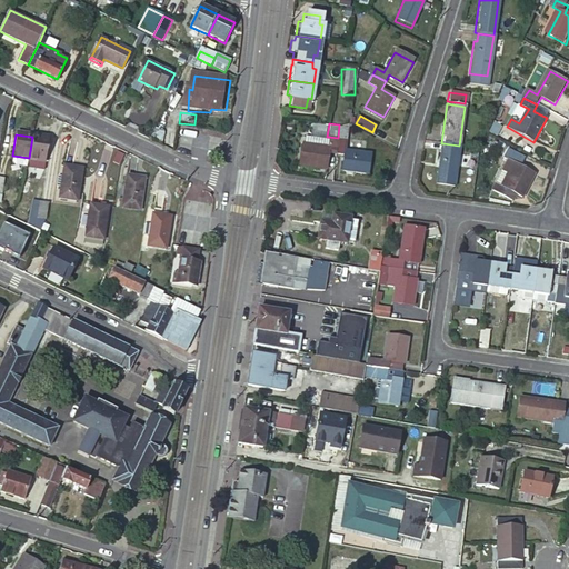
[(327,152),(336,153),(338,138),(329,137),(329,139),(305,136),(305,143),(301,163),(325,167),(327,152)]
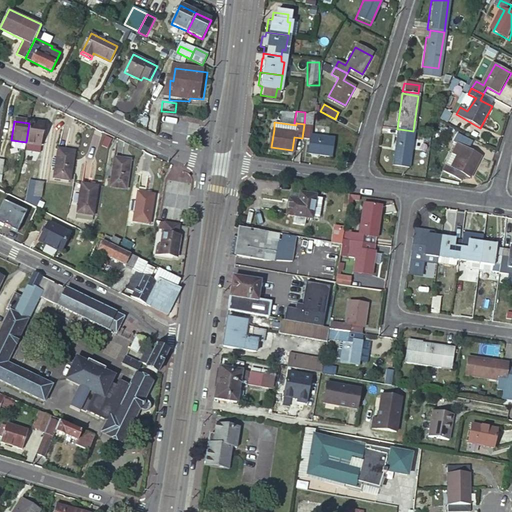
[(26,142),(40,144),(43,126),(29,123),(26,142)]
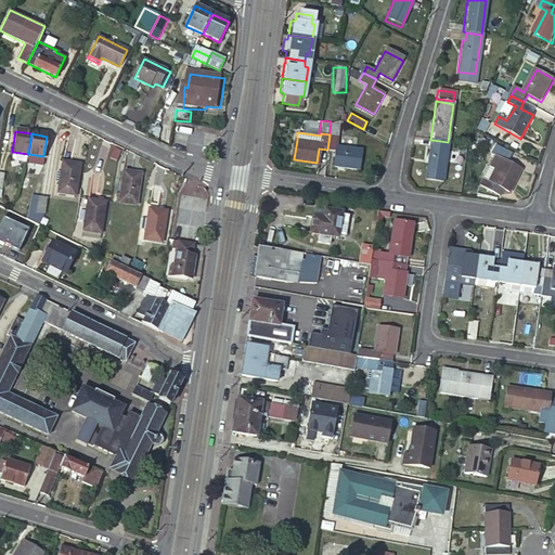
[(327,150),(335,151),(333,165),(355,168),(358,149),(336,145),(337,136),(330,134),(327,150)]
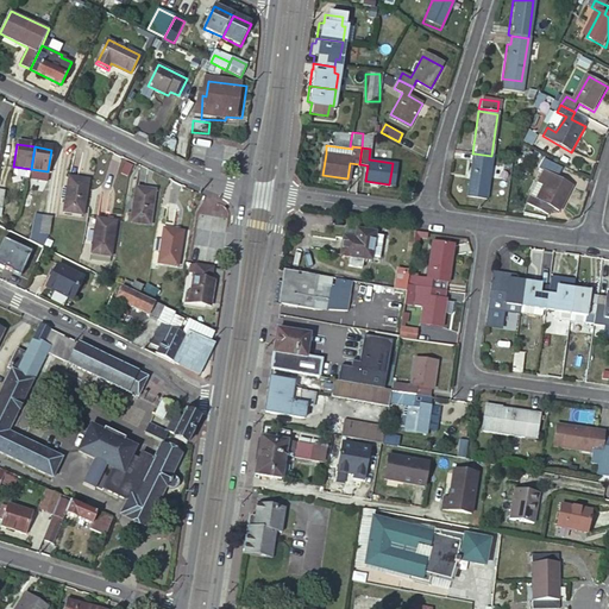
[(465,196),(485,199),(491,156),(475,154),(473,163),(470,162),(465,196)]
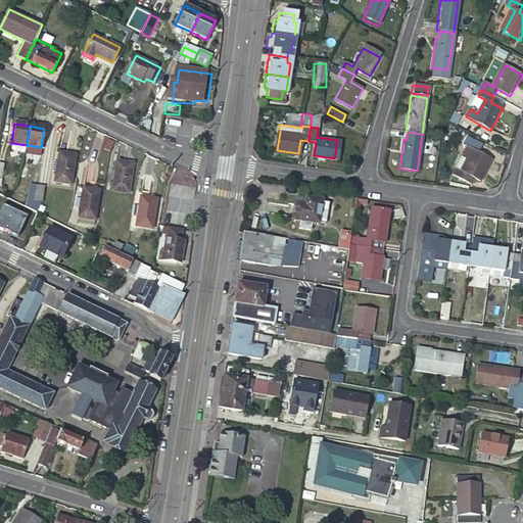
[(472,140),(469,146),(479,153),(483,146),(472,140)]
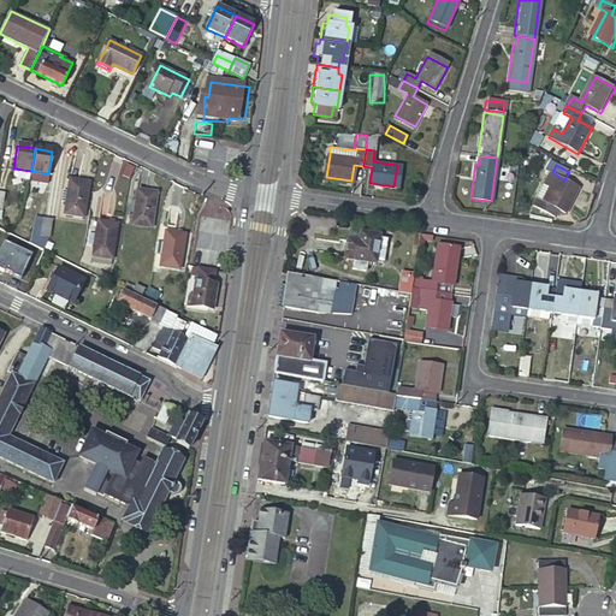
[(31,171),(15,169),(13,176),(16,179),(30,181),(30,177),(31,171)]
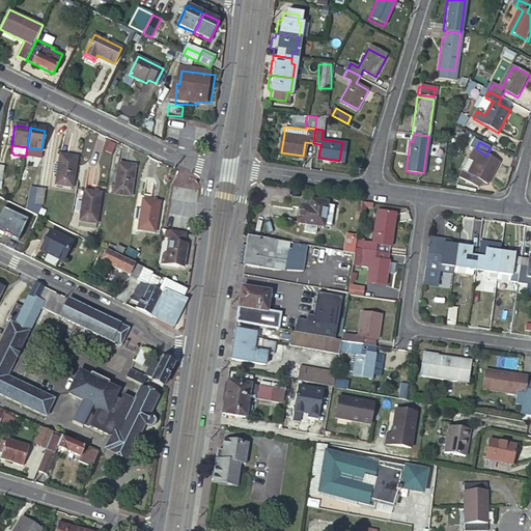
[(487,185),(499,163),(486,156),(476,148),(470,159),(467,160),(463,167),(464,169),(459,176),(476,187),(480,180),(487,185)]
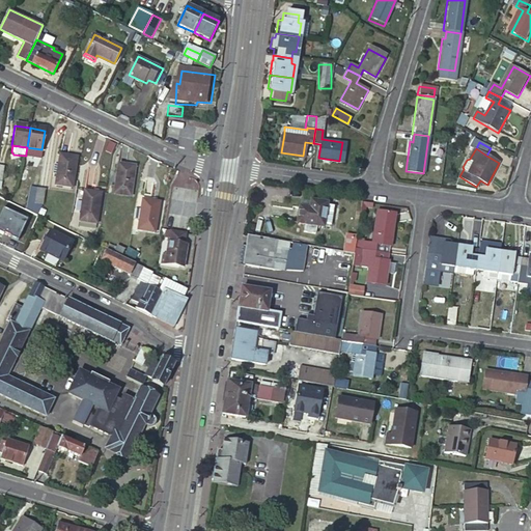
[(76,157),(59,155),(55,185),(71,187),(76,157)]
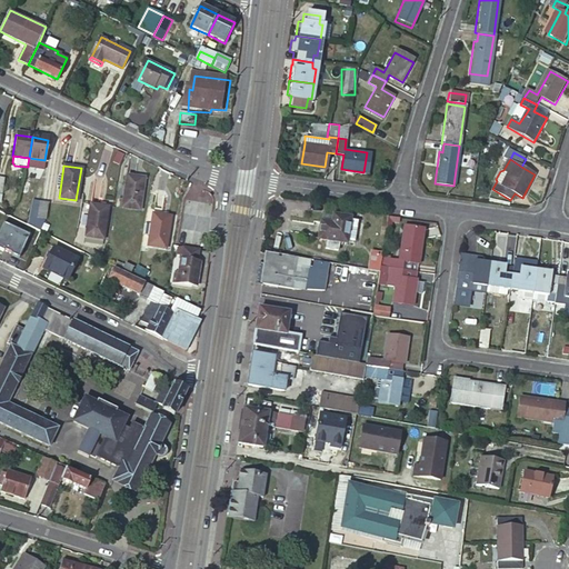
[(146,179),(128,176),(123,208),(140,211),(146,179)]
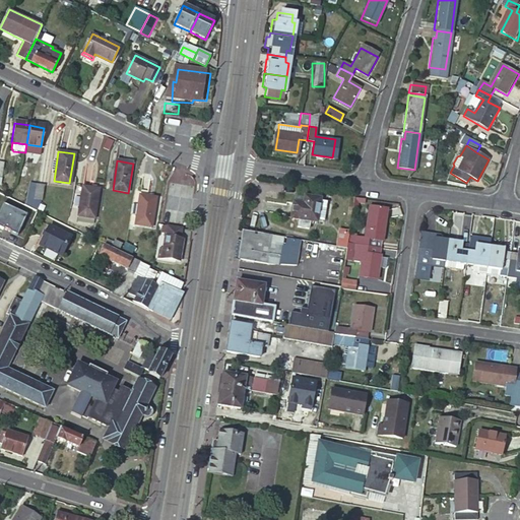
[(22,203),(34,208),(35,209),(41,198),(33,196),(36,182),(29,181),(27,194),(22,203)]
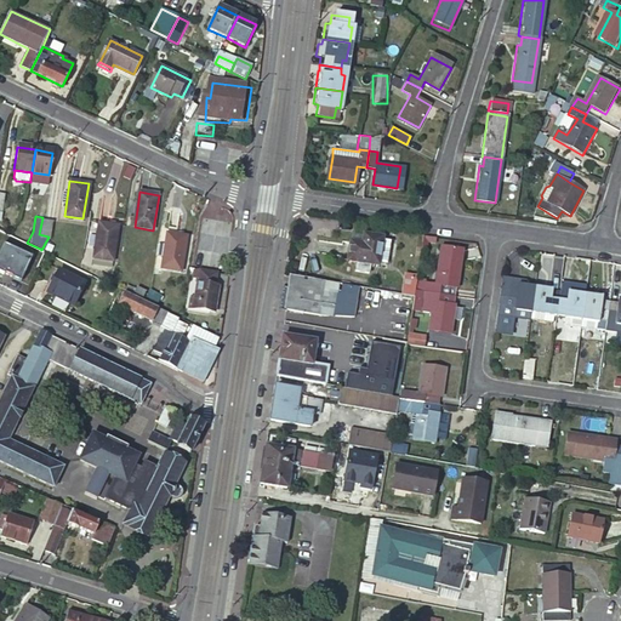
[(49,237),(52,218),(43,217),(39,234),(49,237)]
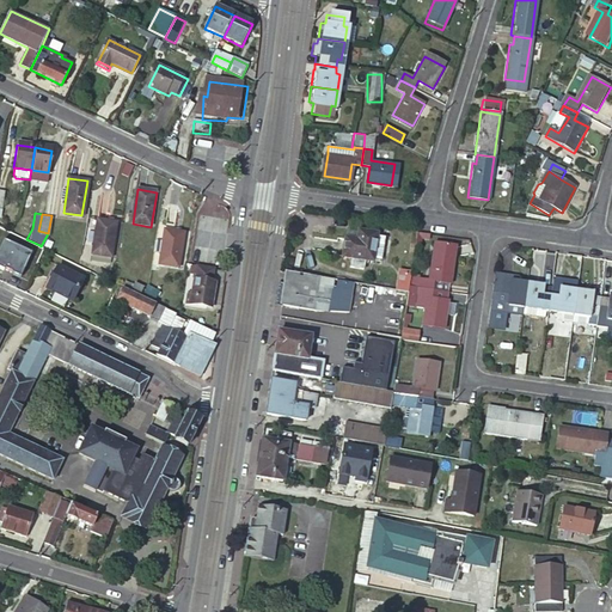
[(118,224),(98,220),(92,255),(112,258),(118,224)]
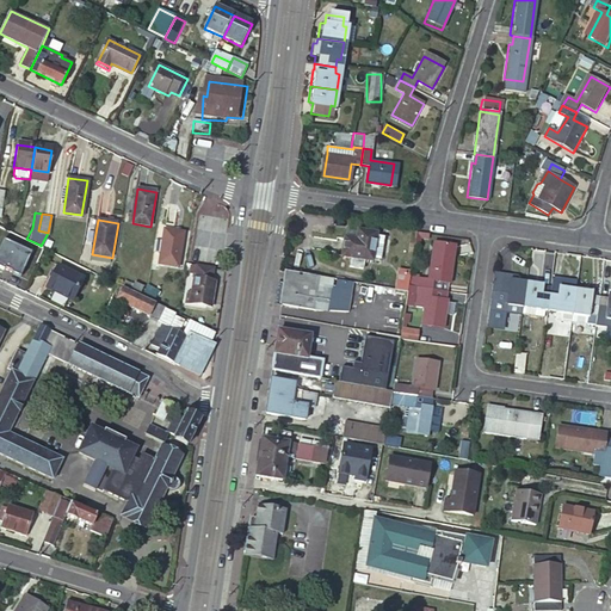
[(185,233),(166,230),(162,247),(159,265),(178,267),(185,233)]
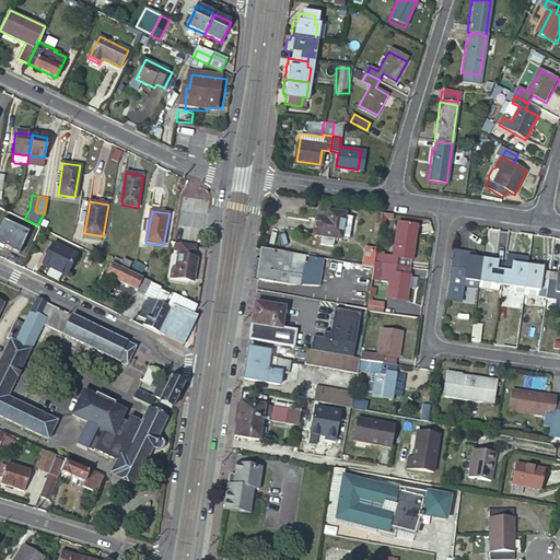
[(340,240),(340,237),(343,217),(343,216),(327,213),(326,221),(315,219),(312,235),(321,236),(319,245),(331,248),(334,238),(340,240)]
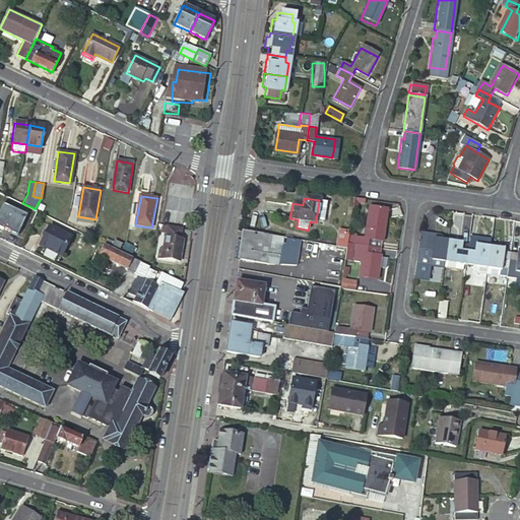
[(326,202),(319,201),(316,220),(323,222),(326,202)]
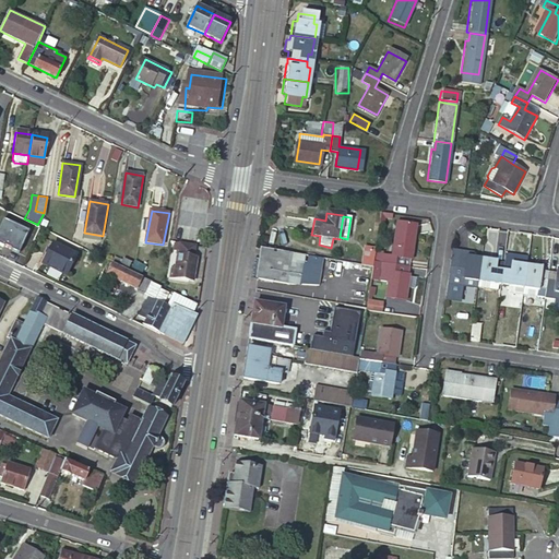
[(24,218),(16,235),(28,240),(36,224),(24,218)]
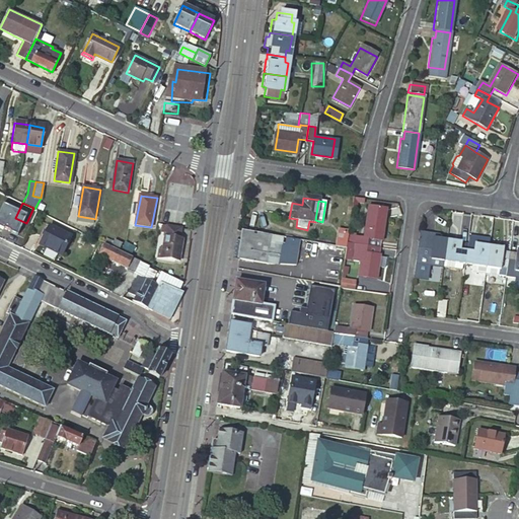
[(34,209),(33,208),(26,223),(28,224),(34,209)]
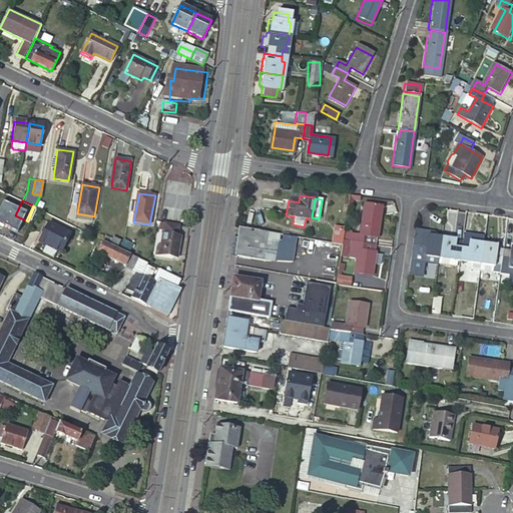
[(129,212),(128,221),(133,222),(136,207),(130,206),(129,212)]
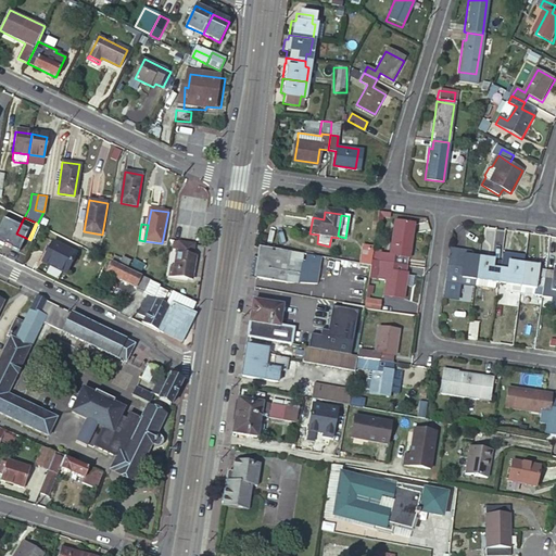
[(386,251),(381,250),(379,262),(393,264),(394,256),(407,257),(408,257),(413,234),(392,230),(389,255),(384,254),(386,251)]
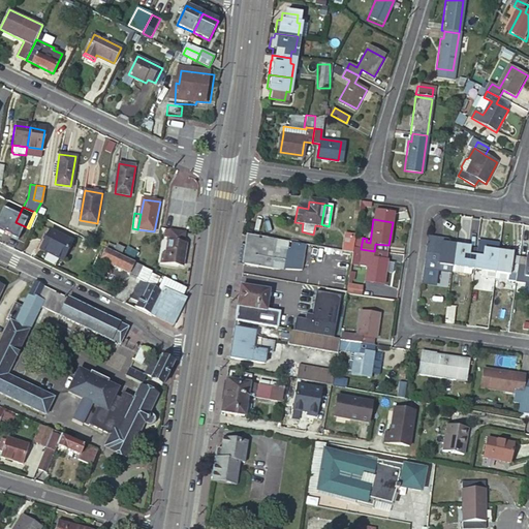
[(185,232),(165,229),(164,240),(168,240),(184,243),(185,232)]
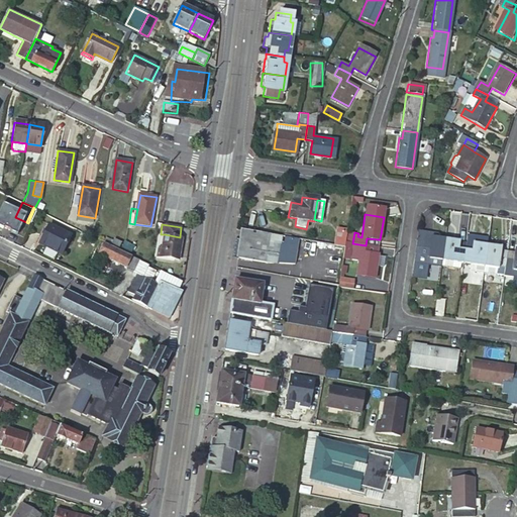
[(71,236),(48,225),(40,243),(63,253),(71,236)]
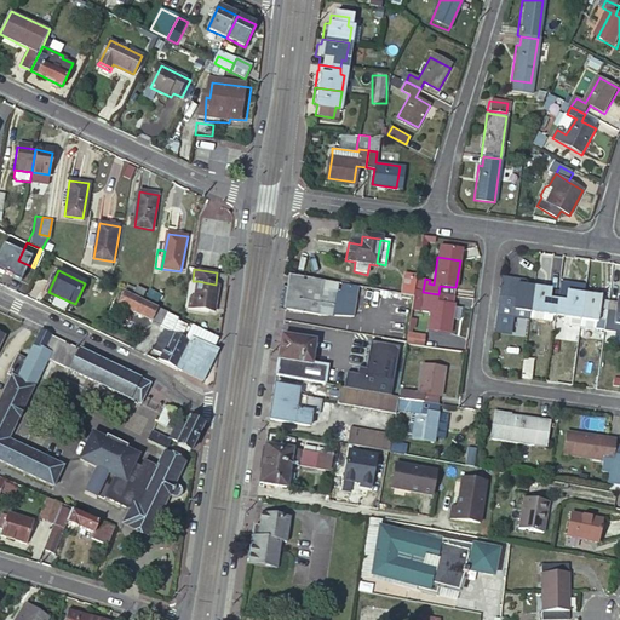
[(285,290),(282,309),(285,310),(317,315),(317,308),(331,309),(331,308),(333,293),(320,291),(322,282),(291,277),(288,291),(285,290)]
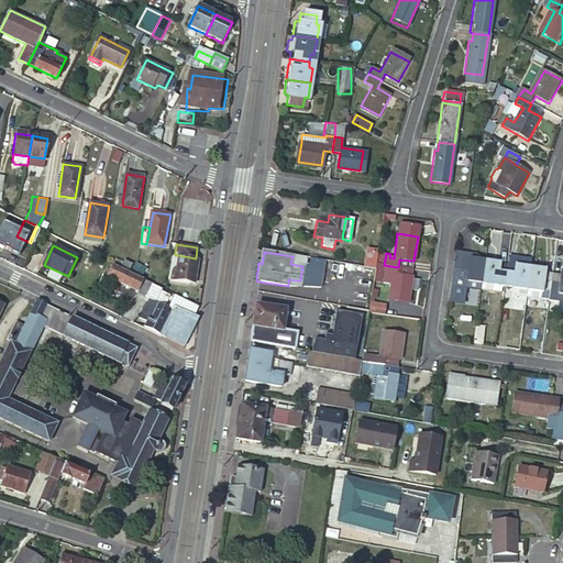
[(199,258),(196,258),(179,255),(176,272),(173,271),(172,279),(190,283),(190,277),(196,278),(199,258)]
